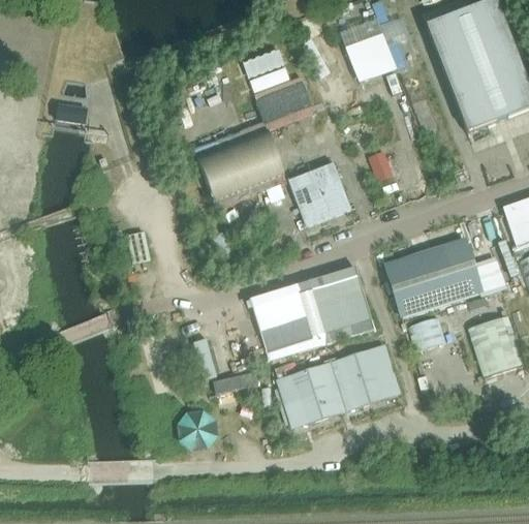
[(426,26),(467,132),(528,109),(528,87),(495,0),(492,0),(426,26)]
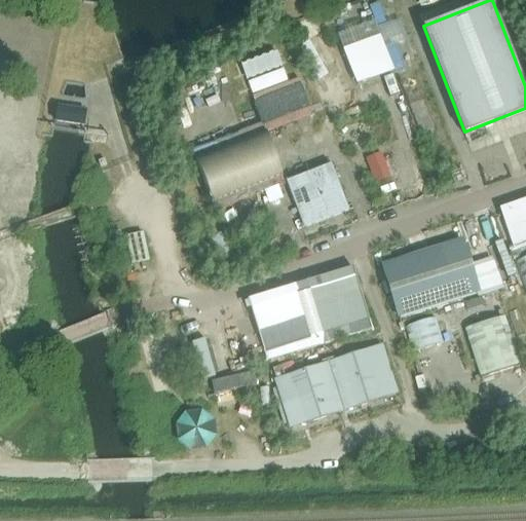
[(380,5),(344,16),(366,78),(401,67),(380,5)]
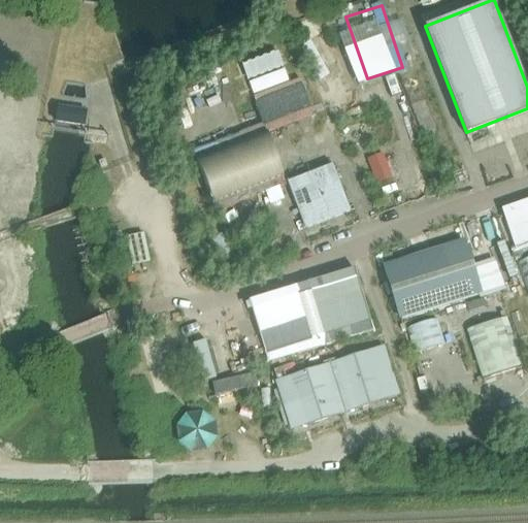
[(58,103),(57,118),(84,123),(86,108),(58,103)]
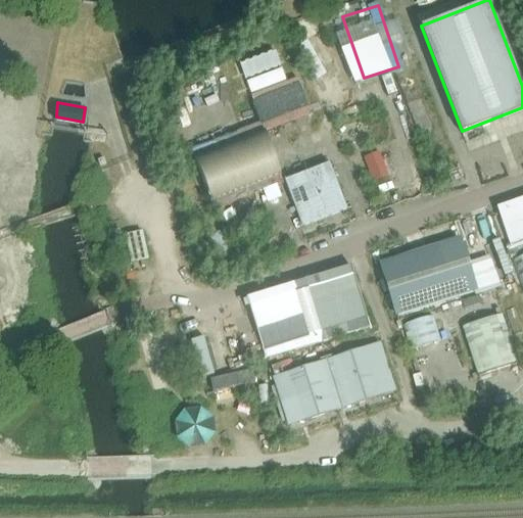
[(265,128),(194,155),(211,199),(282,172),(267,131),(265,128)]
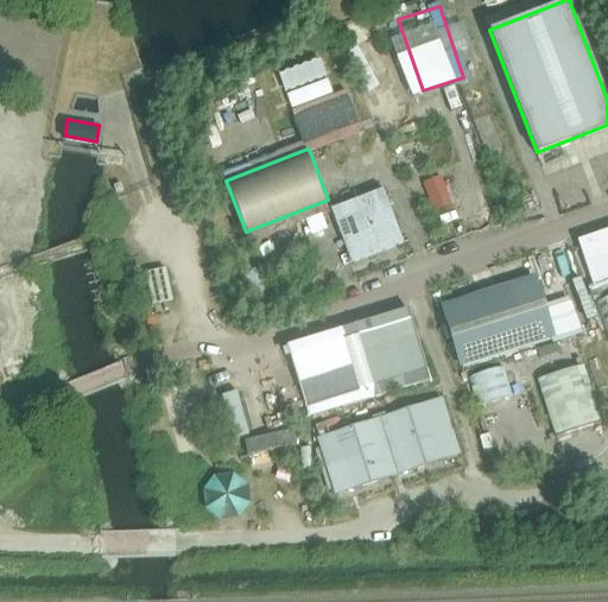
[(450,201),(441,175),(425,179),(436,207),(450,201)]
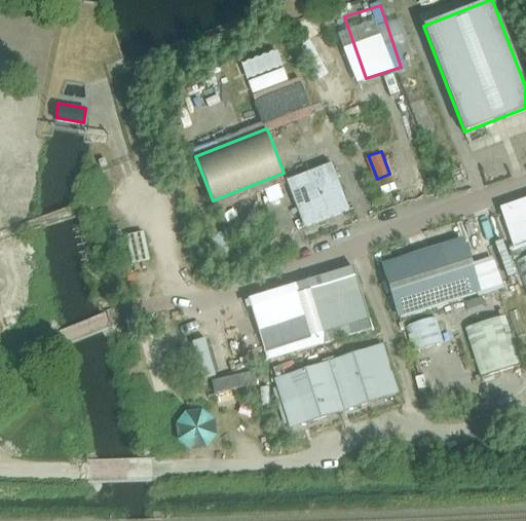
[(349,207),(331,161),(286,179),(304,224),(349,207)]
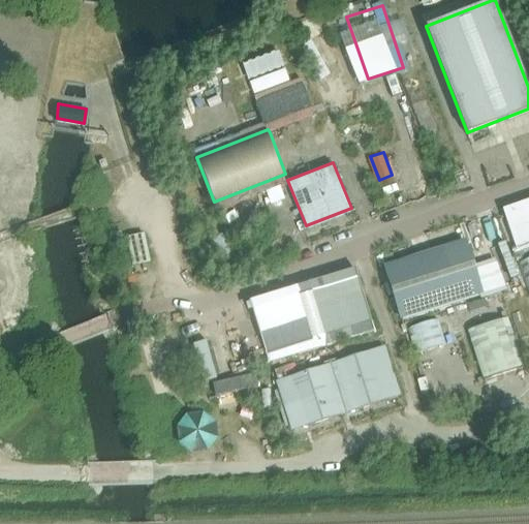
[(528,204),(506,212),(516,241),(528,236),(528,204)]
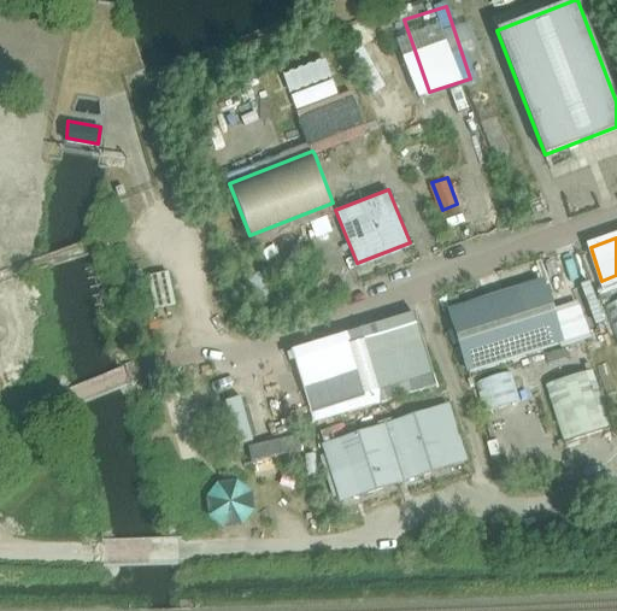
[(616,293),(616,286),(615,280),(598,286),(603,299),(616,293)]
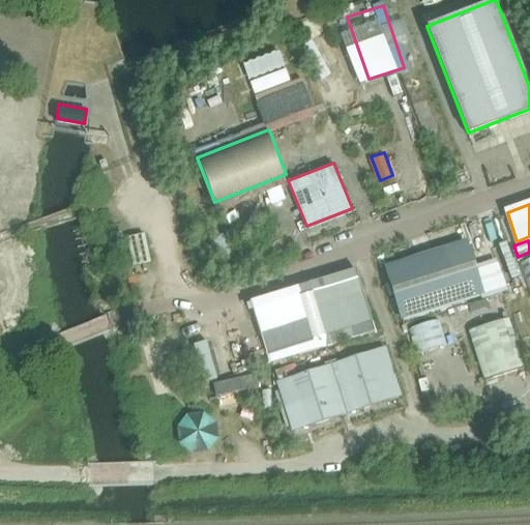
[(466,241),(386,266),(402,315),(480,290),(466,241)]
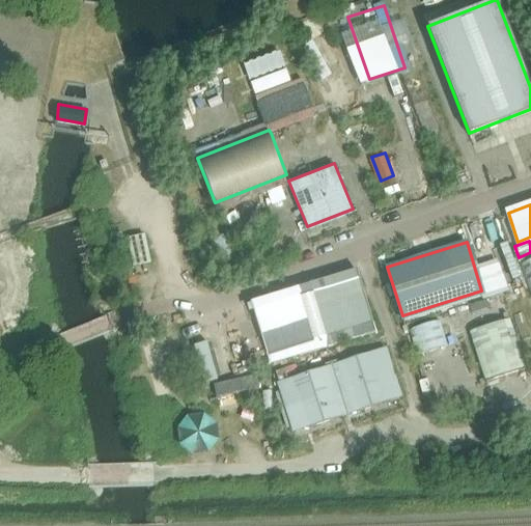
[(530,257),(519,263),(530,295),(530,257)]
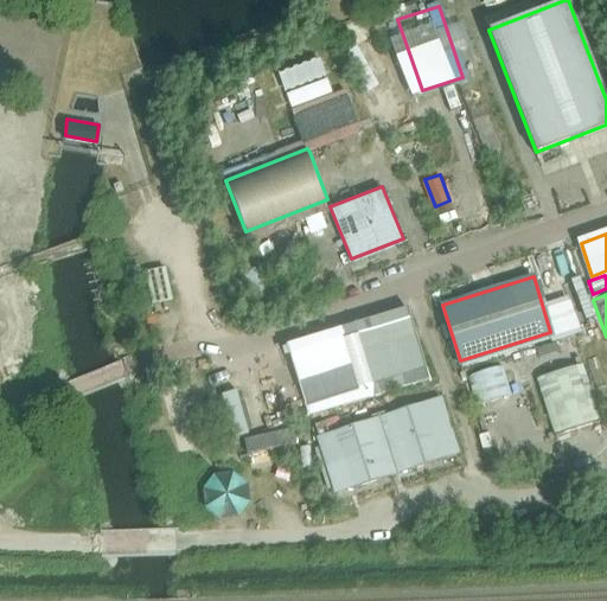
[(409,305),(285,344),(308,414),(433,376),(409,305)]
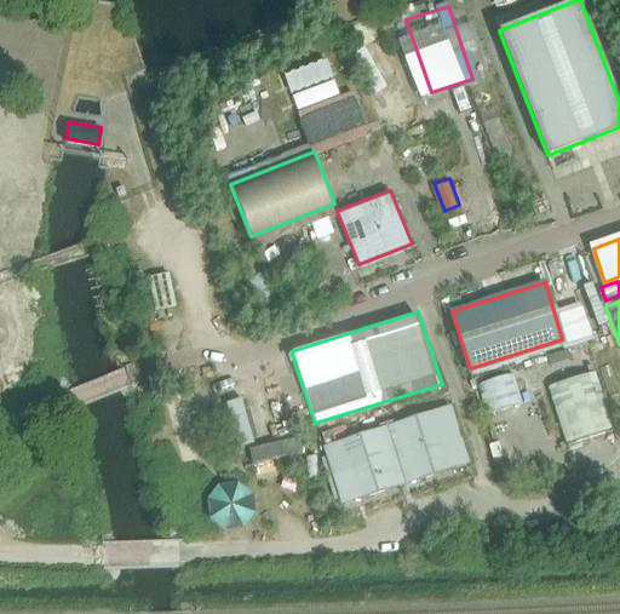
[(549,384),(567,443),(614,429),(595,368),(549,384)]
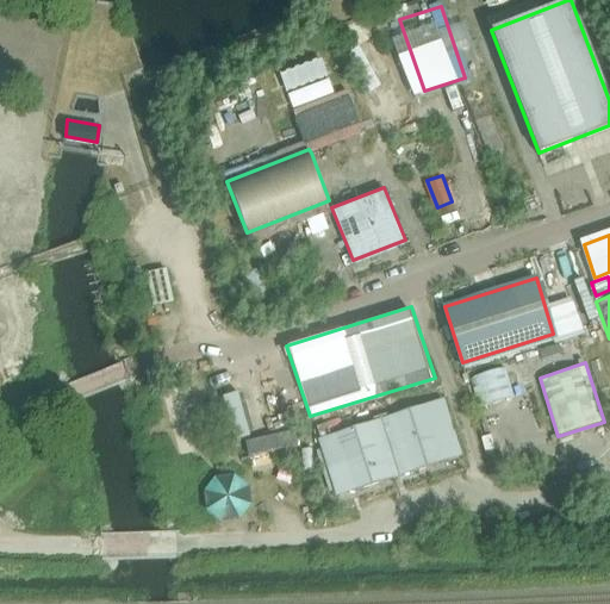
[(505,365),(471,375),(479,403),(514,392),(505,365)]
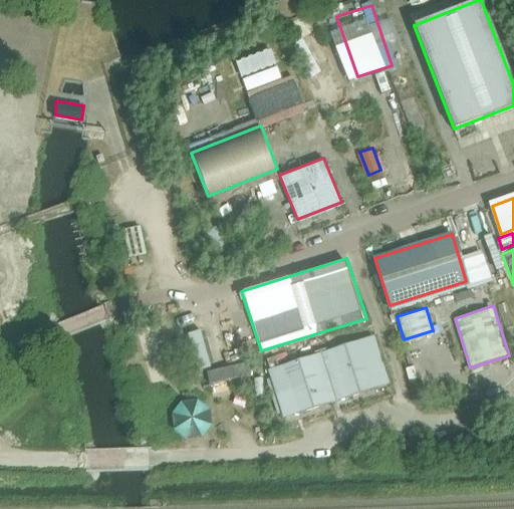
[(372,334),(270,367),(285,415),(388,382),(372,334)]
